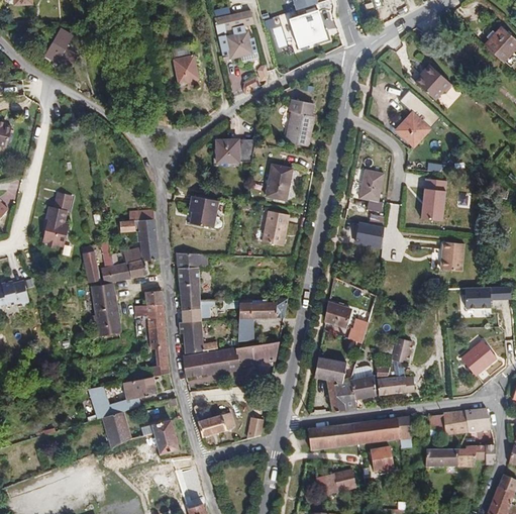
[(316,5),(287,14),(297,44),(326,35),(316,5)]
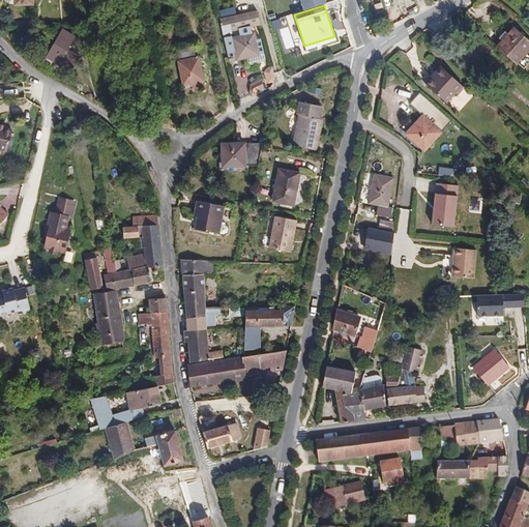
[(254,28),(252,28),(251,22),(260,20),(256,6),(218,13),(228,56),(259,51),(254,28)]
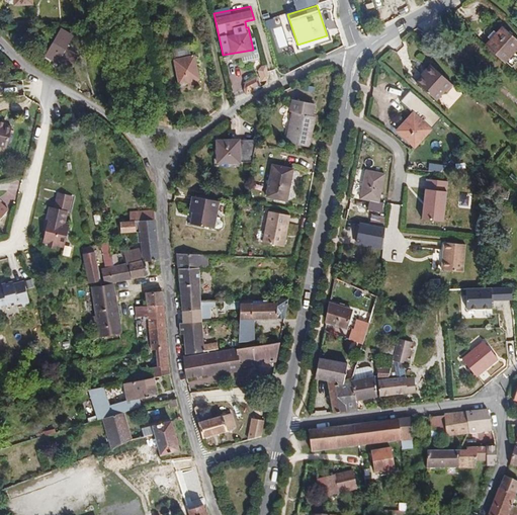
[(73,37),(58,29),(45,57),(70,70),(77,56),(67,50),(73,37)]
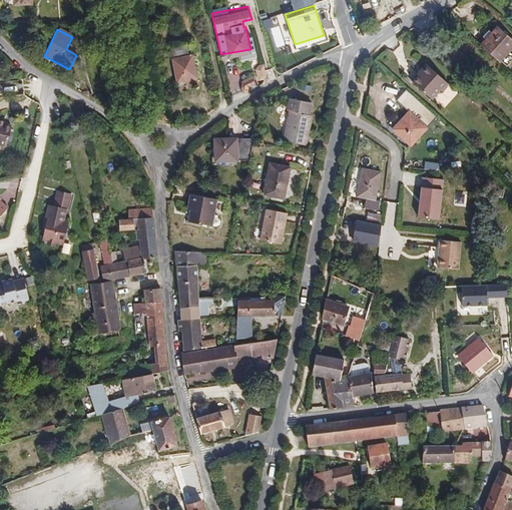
[(480,40),(474,46),(493,64),(510,46),(491,29),(485,34),(480,40)]
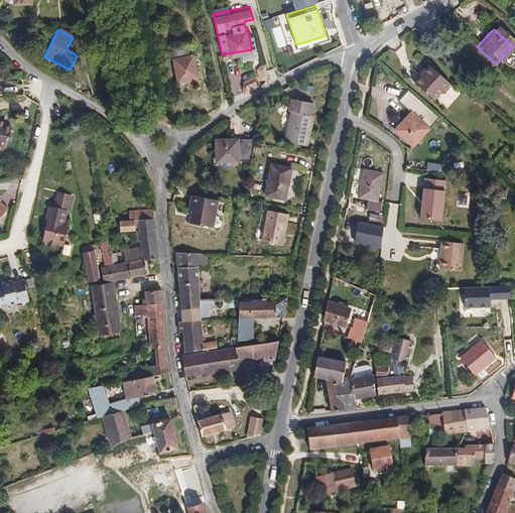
[(189,52),(173,55),(175,69),(174,69),(178,90),(199,86),(195,63),(191,63),(189,52)]
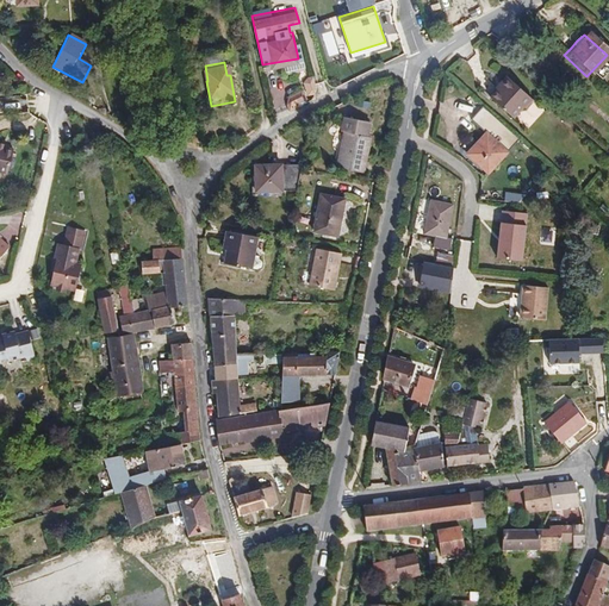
[(530,92),(505,69),(498,77),(501,79),(490,91),(511,110),(522,99),(523,100),(530,92)]
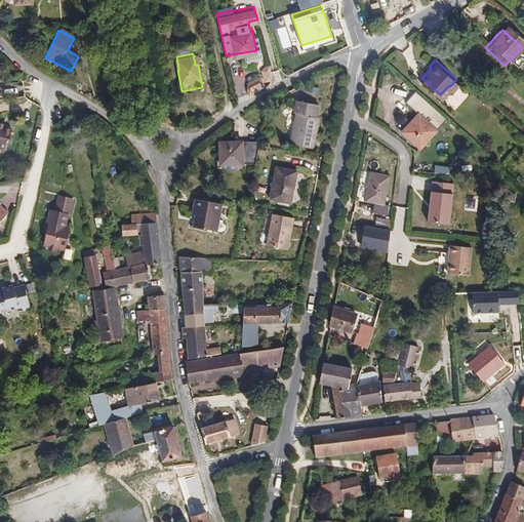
[(263,103),(266,108),(280,98),(276,91),(268,97),(268,98),(263,103)]
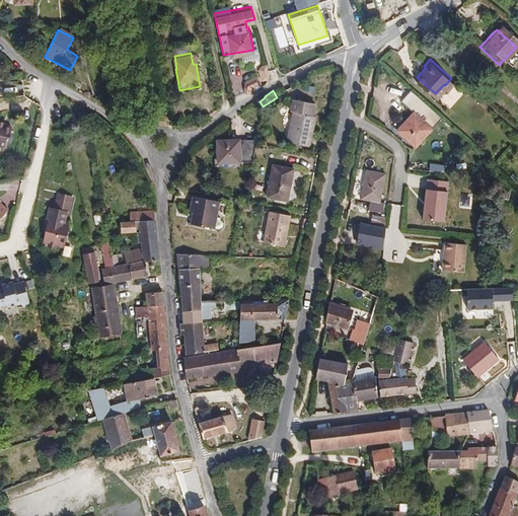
[(310,103),(288,99),(286,112),(288,113),(283,141),(305,145),(310,118),(308,117),(310,103)]
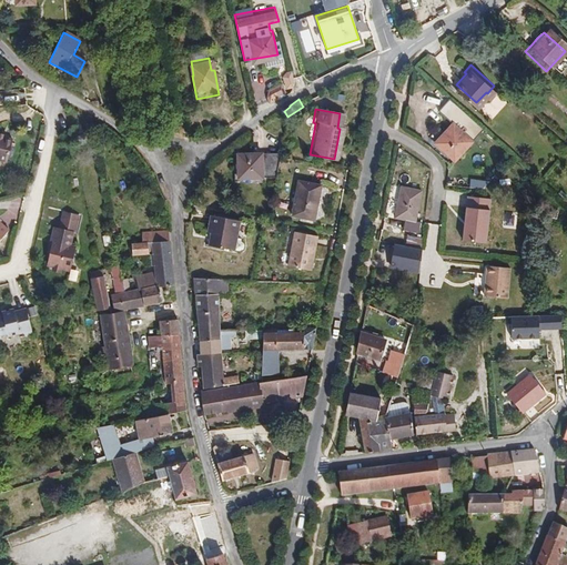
[(478,127),(462,111),(443,131),(442,130),(433,139),(451,157),(478,127)]
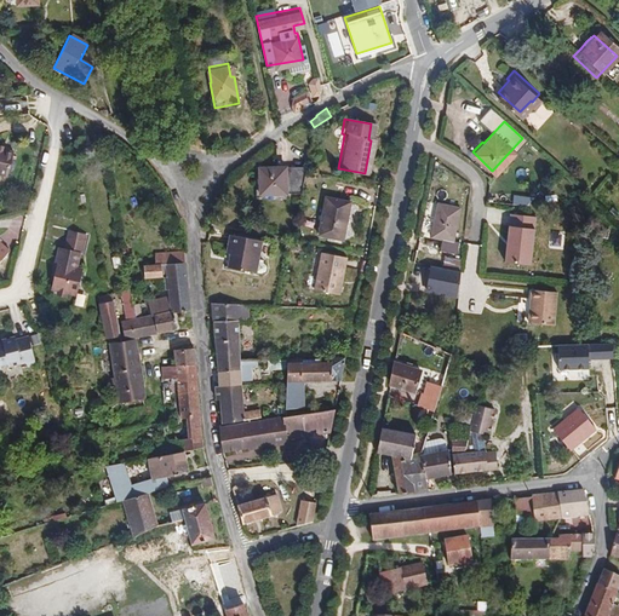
[(4,153),(0,151),(0,177),(6,178),(12,154),(4,153)]
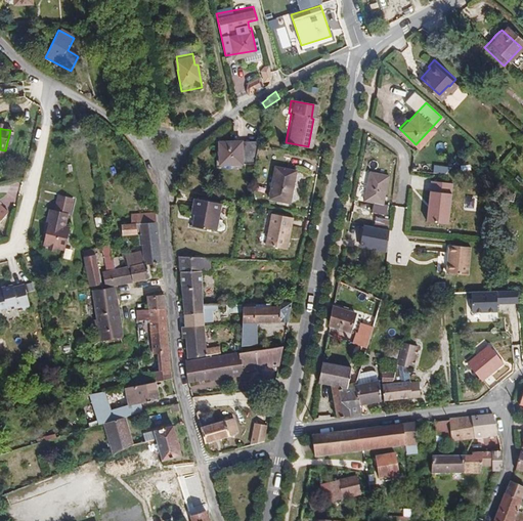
[(257,141),(257,140),(219,140),(220,163),(253,162),(257,141)]
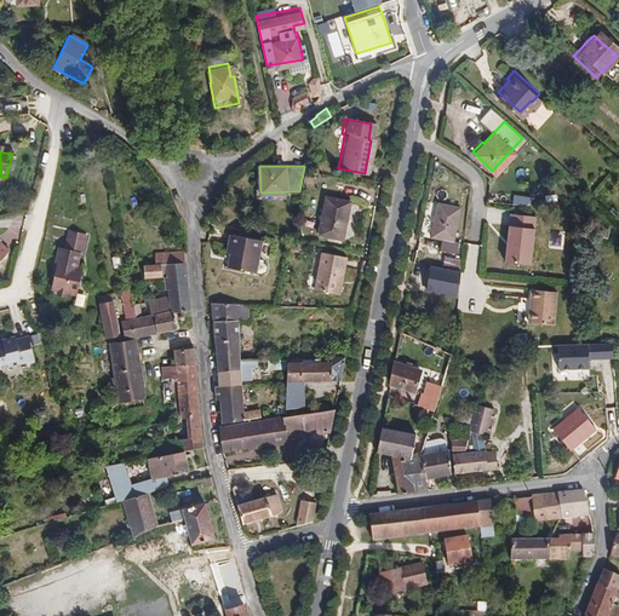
[(345,196),(324,193),(316,229),(338,234),(345,196)]
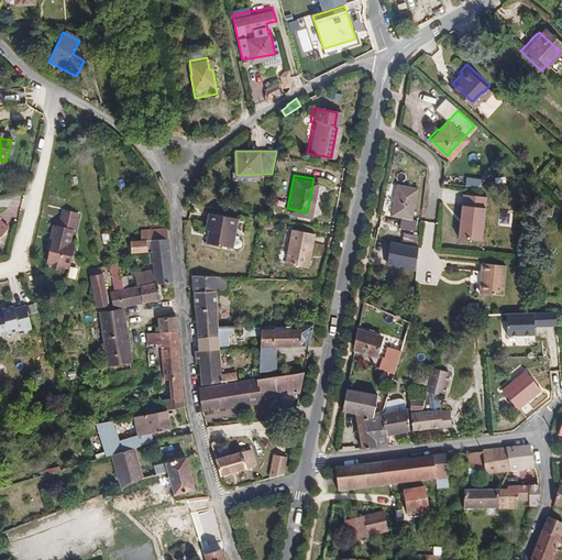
[(392,210),(410,215),(416,184),(397,180),(392,210)]
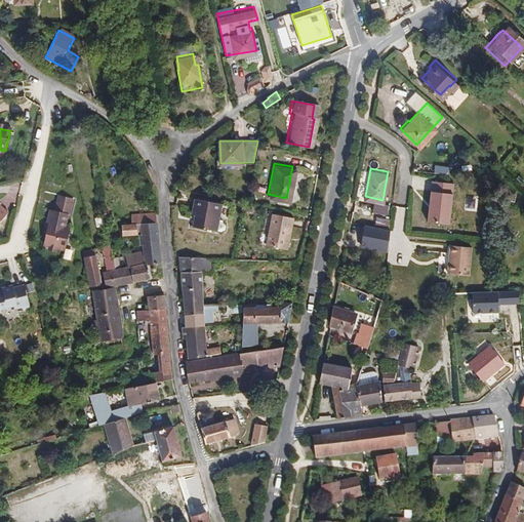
[(448,223),(453,183),(432,181),(430,201),(432,201),(431,209),(428,209),(427,219),(448,223)]
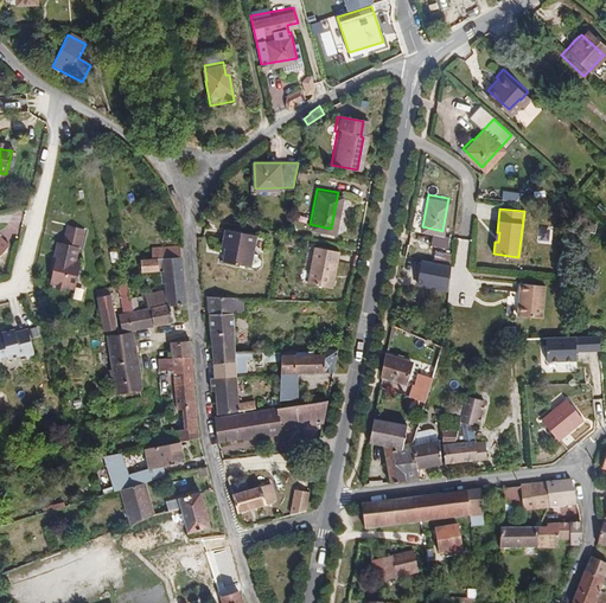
[(553,224),(543,224),(542,236),(552,237),(553,224)]
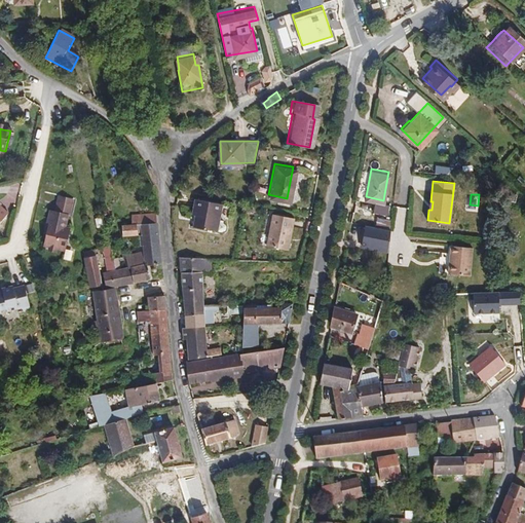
[(53,211),(66,213),(69,214),(72,197),(55,195),(53,211)]
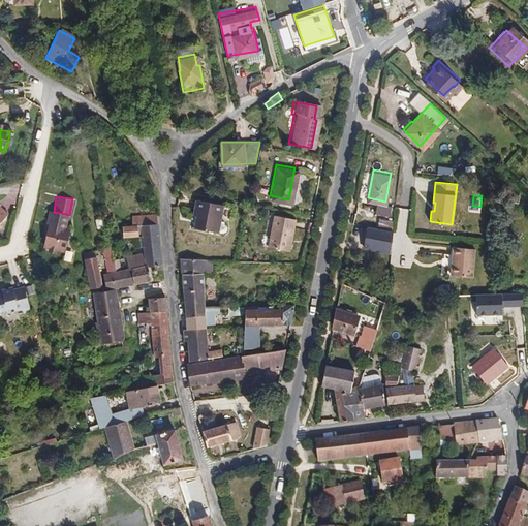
[(196,225),(217,228),(218,216),(220,199),(195,196),(193,214),(196,215),(196,225)]
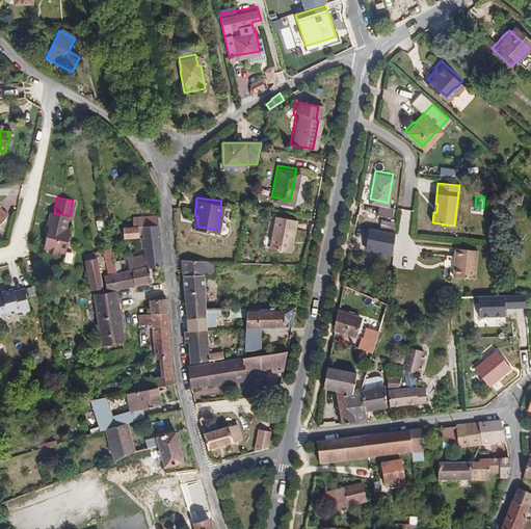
[(297,216),(275,212),(270,242),(291,246),(297,216)]
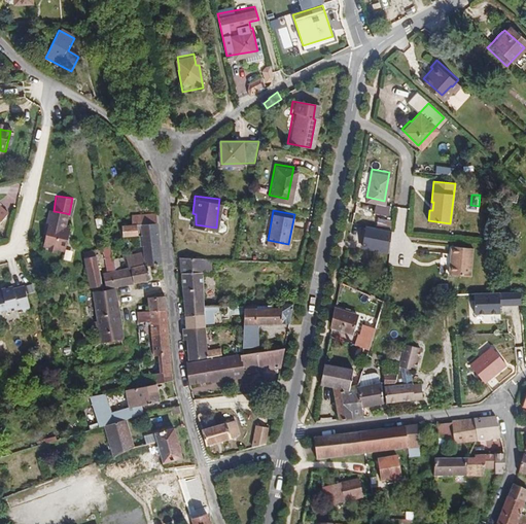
[(64,226),(66,213),(54,211),(50,211),(46,232),(44,234),(43,239),(45,241),(44,246),(49,247),(49,250),(58,251),(58,248),(66,249),(70,229),(64,226)]
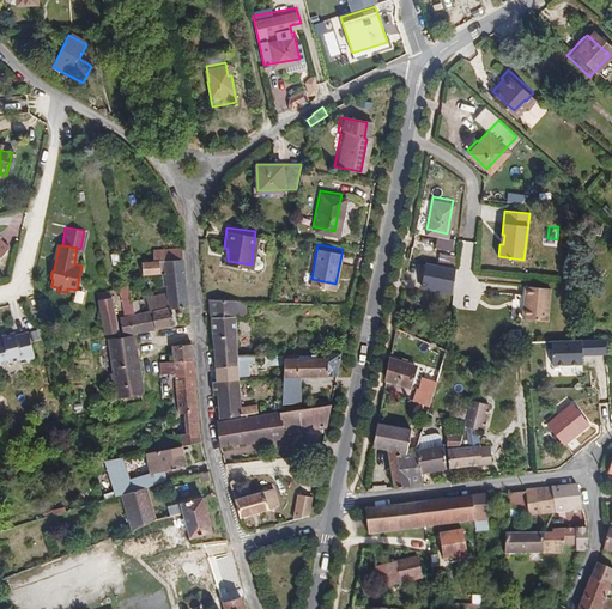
[(186,276),(183,250),(153,254),(153,262),(143,263),(144,278),(167,276),(168,300),(147,302),(147,316),(151,316),(152,332),(174,328),(174,315),(189,312),(187,290),(185,290),(183,278),(186,276)]
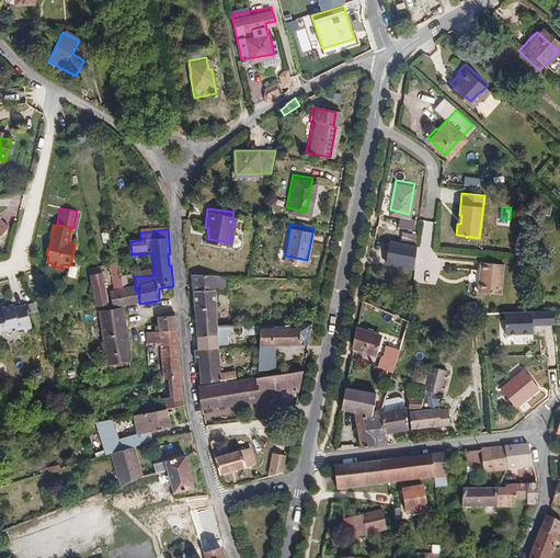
[(413,240),(414,231),(401,229),(400,238),(413,240)]
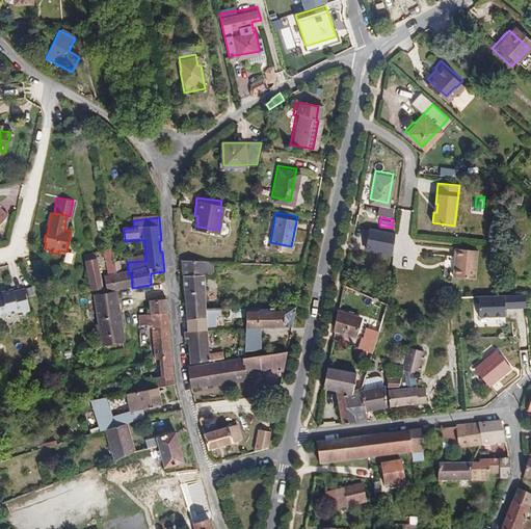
[(106,225),(98,227),(99,234),(108,233),(106,225)]
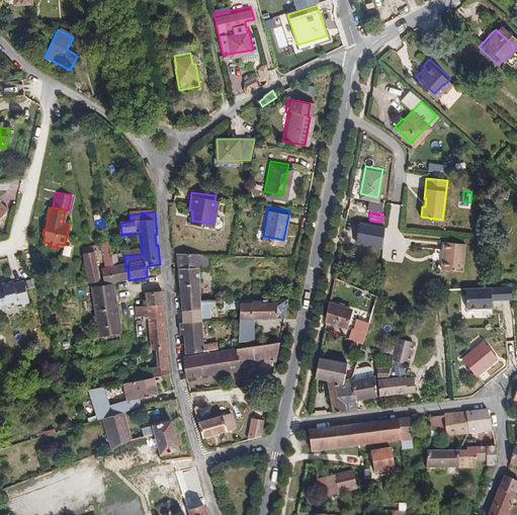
[(383,224),(359,220),(355,241),(380,245),(383,224)]
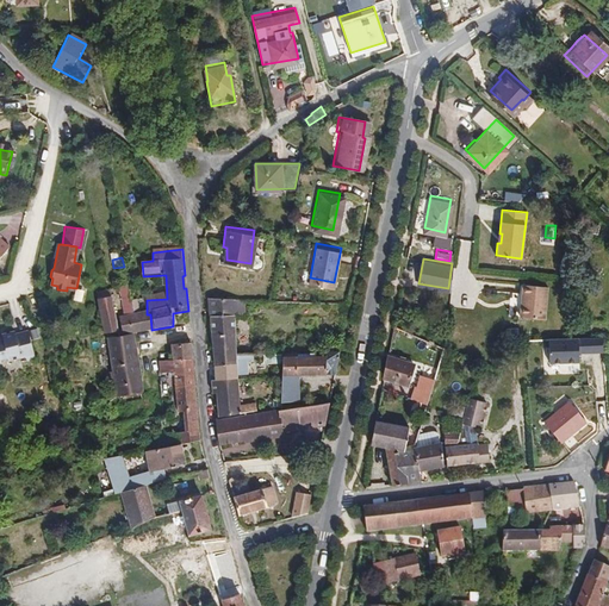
[(545,283),(521,282),(520,314),(544,316),(545,283)]
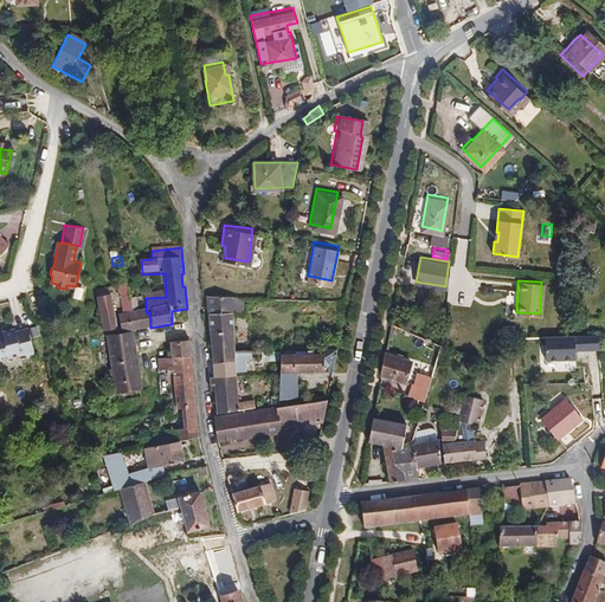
[(109,290),(107,284),(94,286),(95,297),(109,293),(109,290)]
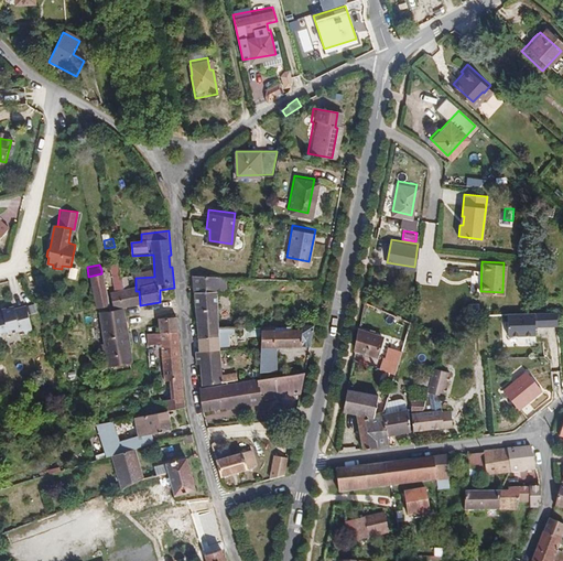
[(125,293),(119,268),(110,269),(117,295),(125,293)]
